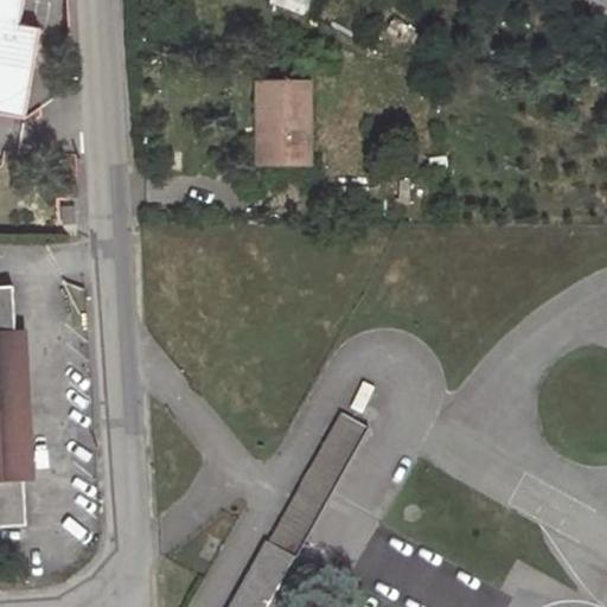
[(0,0),(0,114),(26,119),(40,29),(20,26),(24,0),(0,0)]
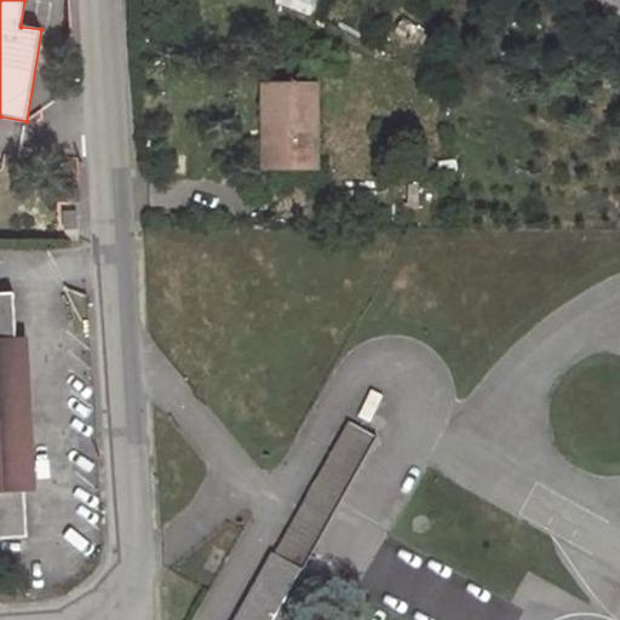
[(274,0),(274,3),(310,16),(316,0),(274,0)]
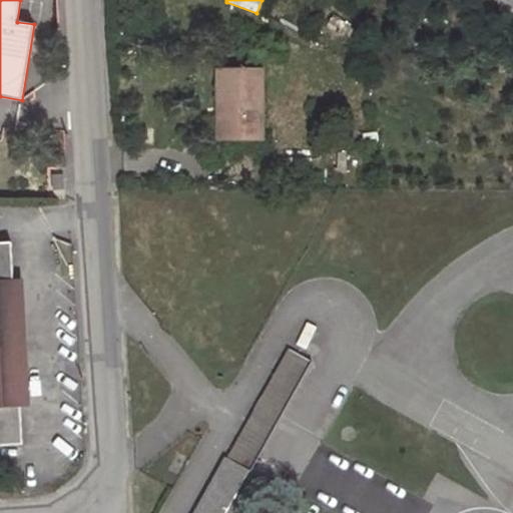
[(270,44),(229,45),(227,115),(271,116),(270,44)]
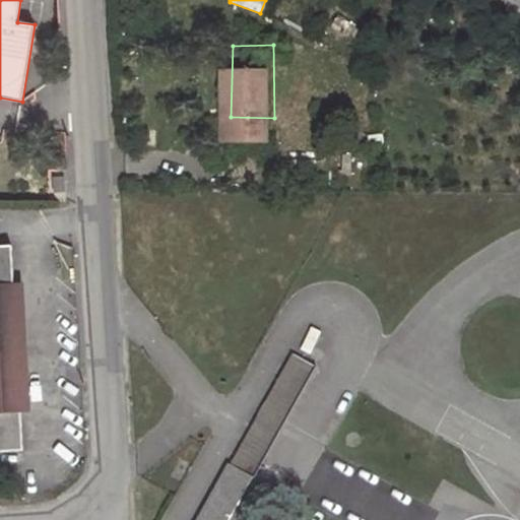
[(65,192),(64,178),(54,178),(54,193),(65,192)]
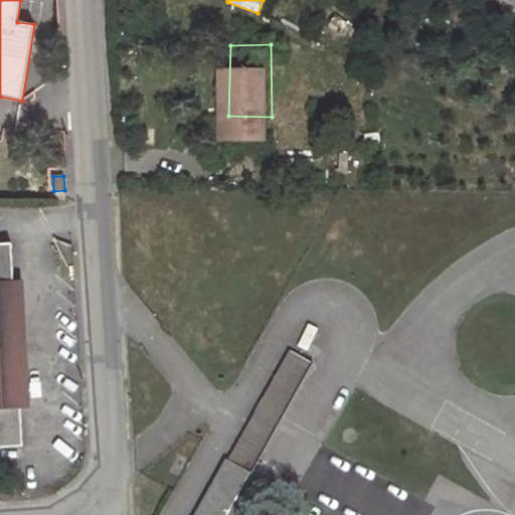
[(27,405),(20,281),(13,282),(0,282),(0,272),(12,272),(11,242),(0,242),(0,446),(22,445),(20,415),(4,416),(3,406),(20,405),(27,405)]
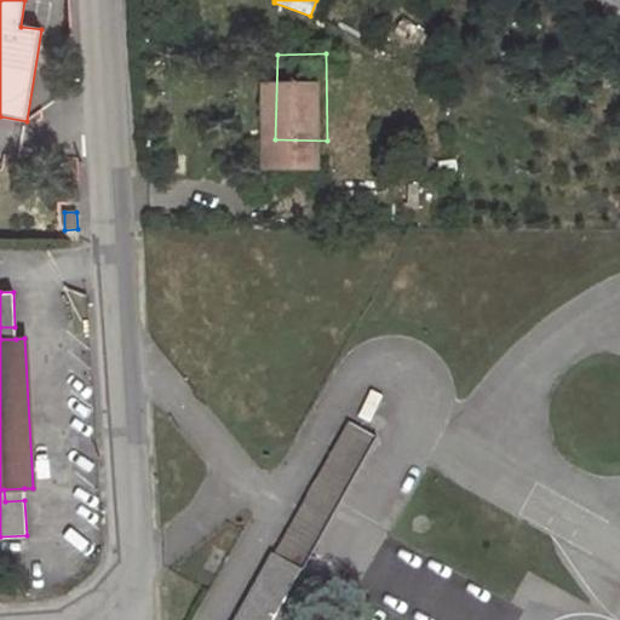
[(0,339),(16,339),(15,327),(0,327),(0,339)]
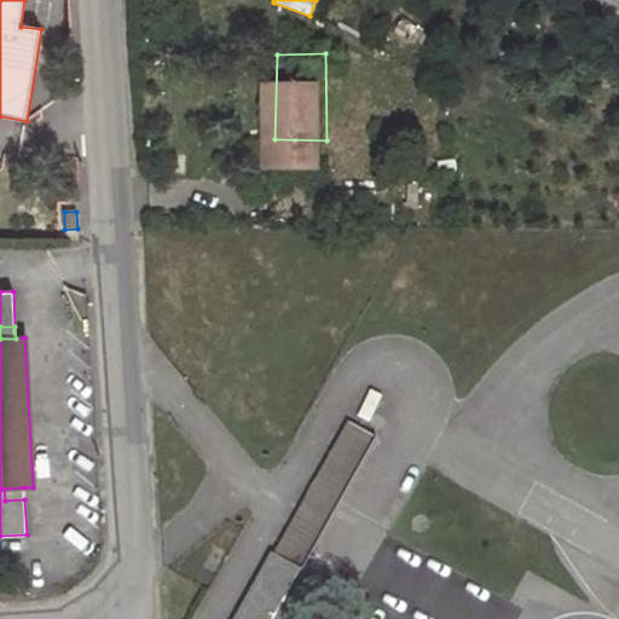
[(281,532),(313,549),(386,412),(356,394),(281,532)]
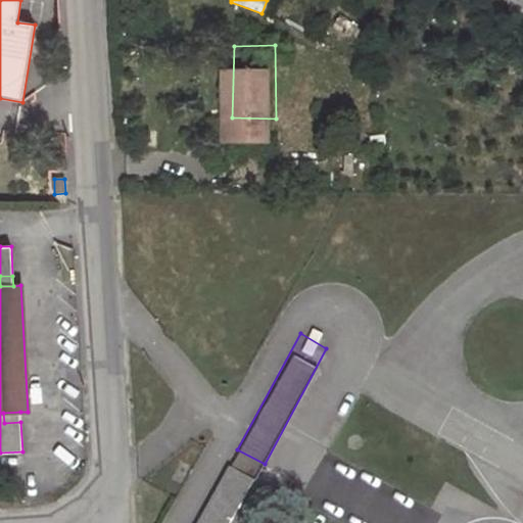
[(20,422),(20,412),(3,413),(4,423),(20,422)]
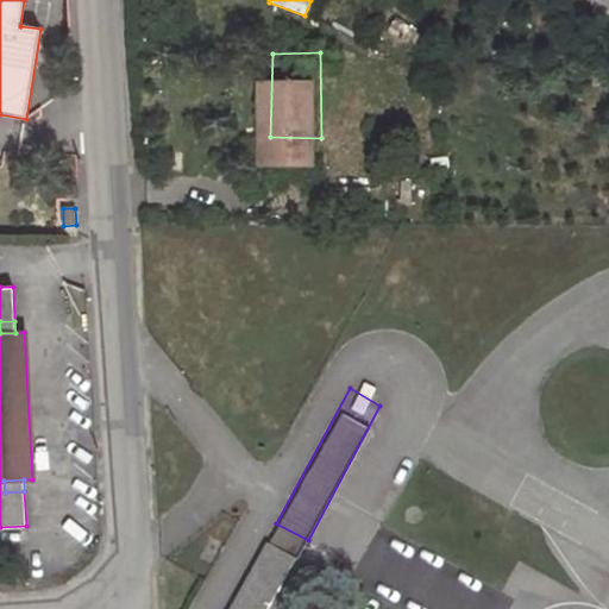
[(270,608),(308,540),(276,523),(230,608),(270,608)]
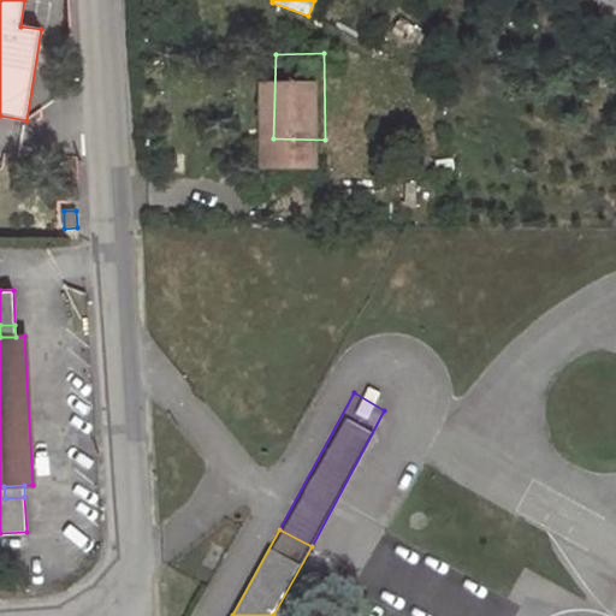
All buildings are outlined.
